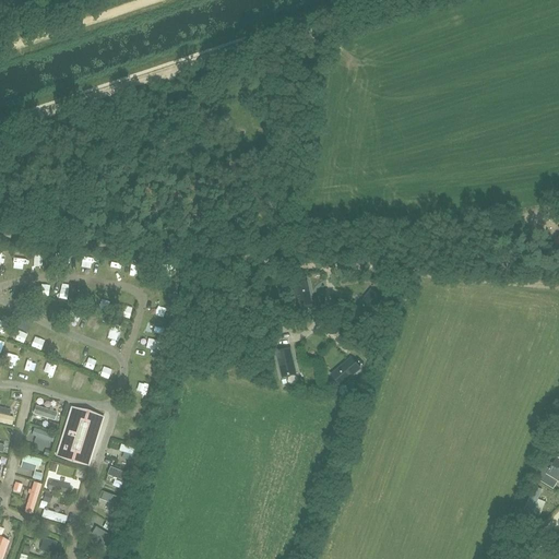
[(319,300),(305,298),(300,322),(314,324),(319,300)]
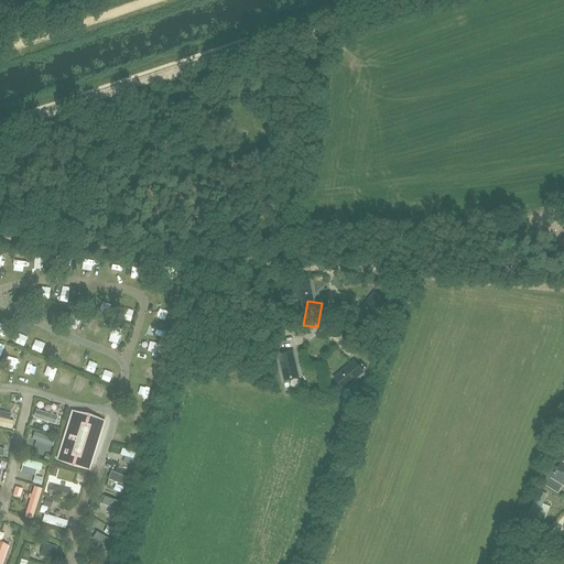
[(220,332),(208,331),(206,348),(218,349),(220,332)]
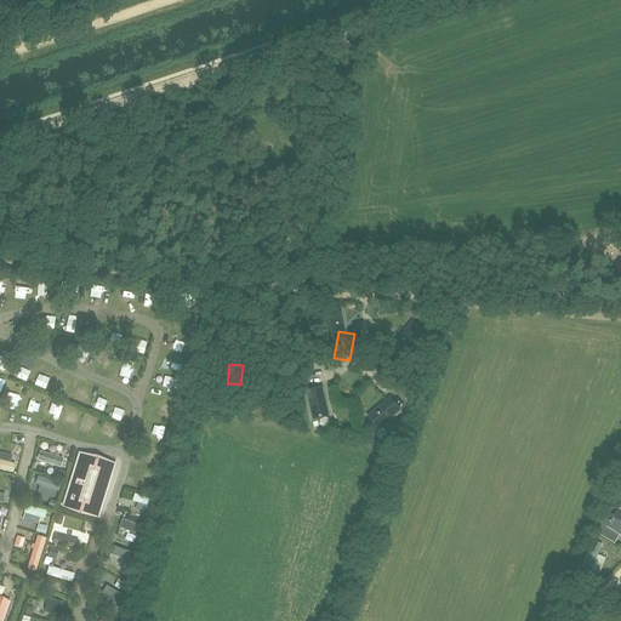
[(323,389),(307,393),(314,419),(329,415),(323,389)]
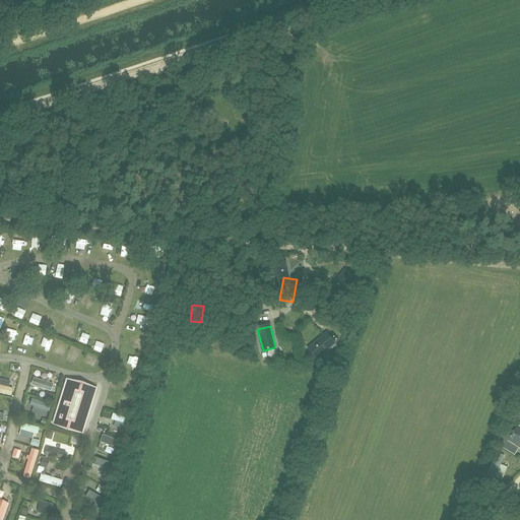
[(326,334),(315,343),(316,344),(310,349),(317,358),(322,353),(323,354),(335,344),(326,334)]
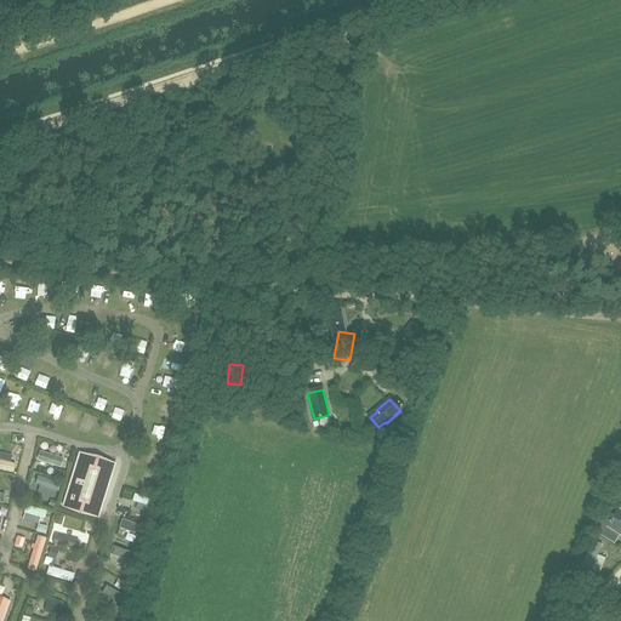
[(160,400),(159,417),(171,417),(171,402),(160,400)]
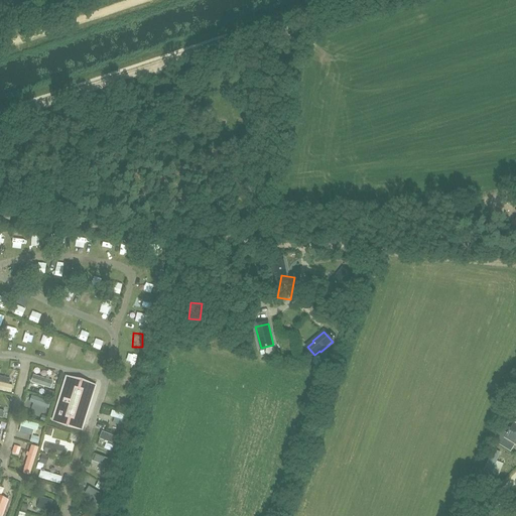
[(33,375),(31,383),(51,388),(52,380),(33,375)]
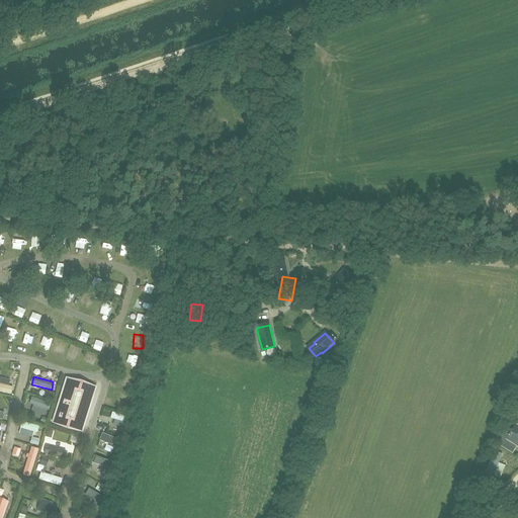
[(1,385),(0,384),(0,392),(12,394),(13,387),(7,386),(8,380),(2,379),(1,385)]
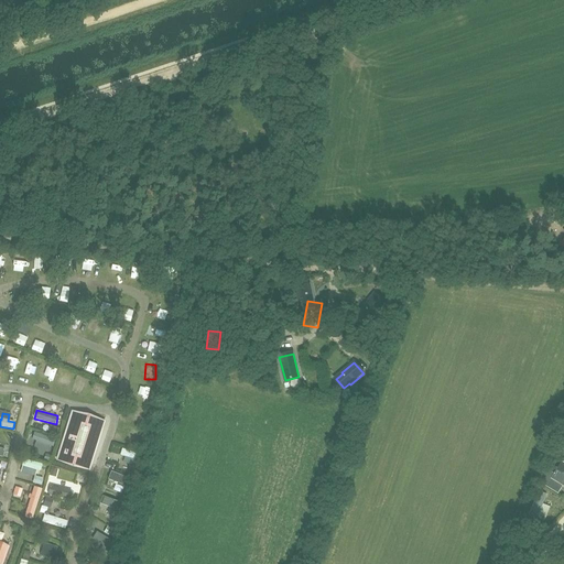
[(104,423),(82,415),(72,413),(57,459),(89,469),(104,423)]
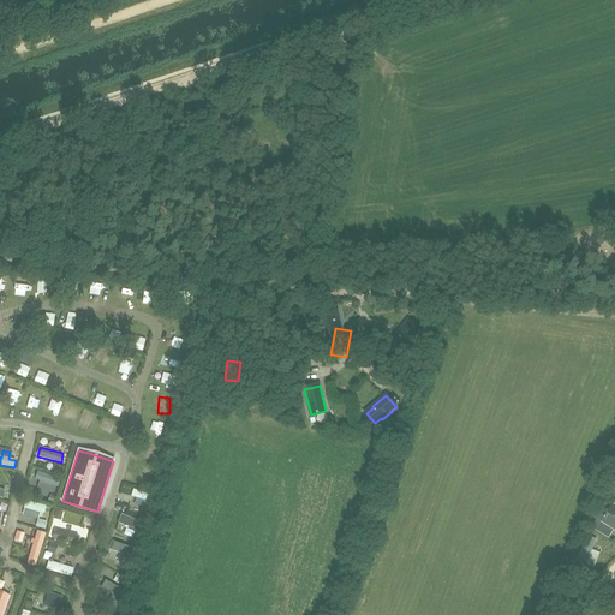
[(132,497),(151,503),(154,495),(135,489),(132,497)]
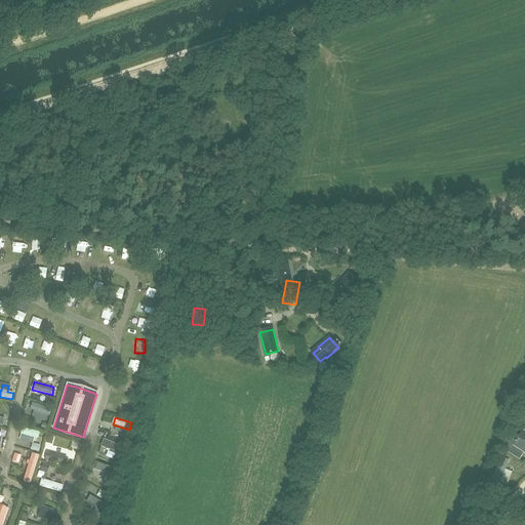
[(513,446),(524,452),(524,431),(523,430),(513,446)]
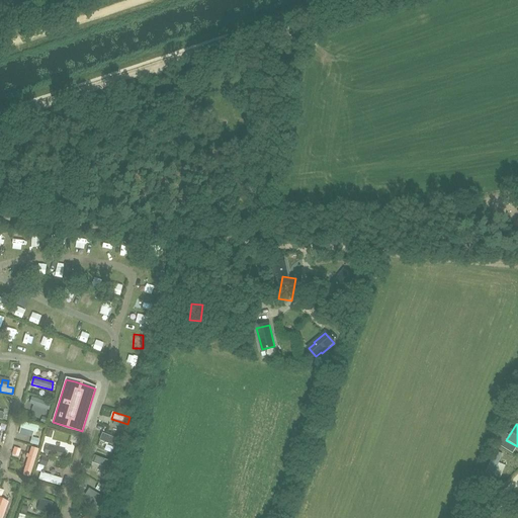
[(38,437),(40,429),(30,426),(28,434),(38,437)]
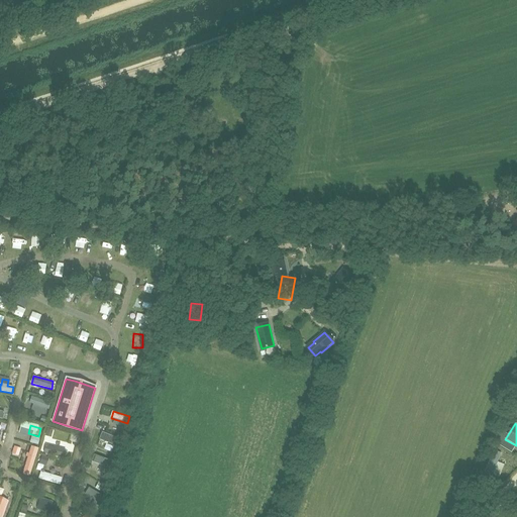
[(105,437),(100,449),(114,454),(116,449),(117,449),(120,443),(105,437)]
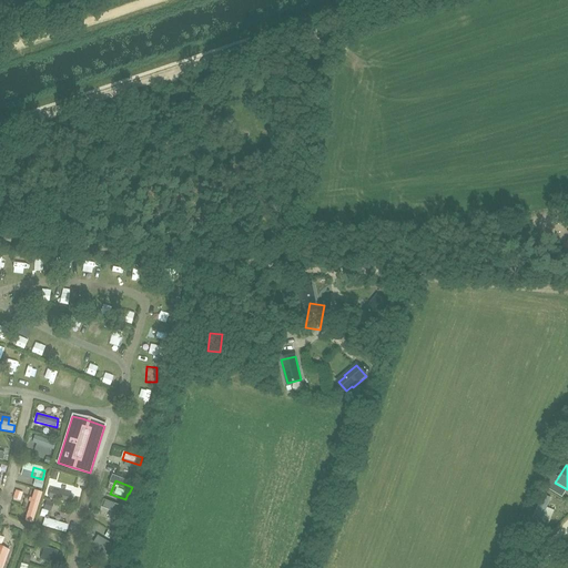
[(14,492),(14,501),(23,500),(23,492),(14,492)]
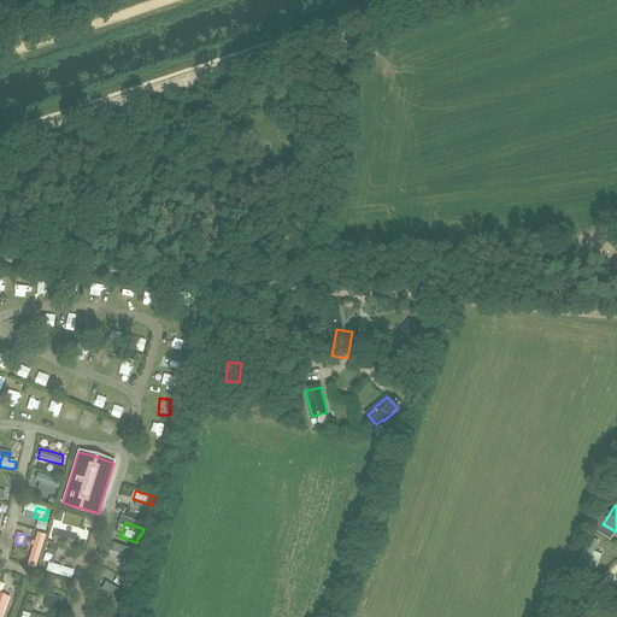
[(603,554),(594,551),(598,541),(591,538),(580,564),(587,568),(595,571),(603,554)]
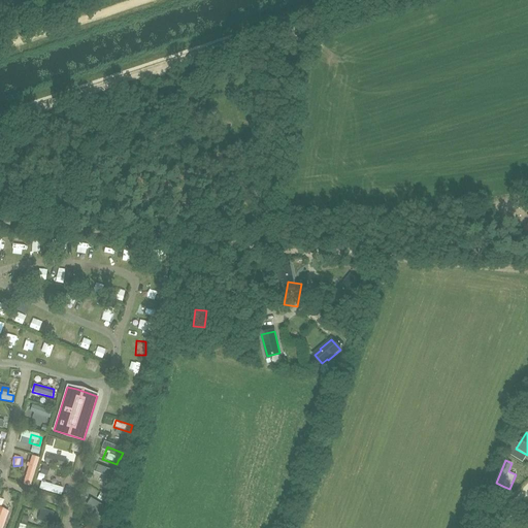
[(117,473),(96,466),(94,472),(106,476),(103,485),(111,488),(117,473)]
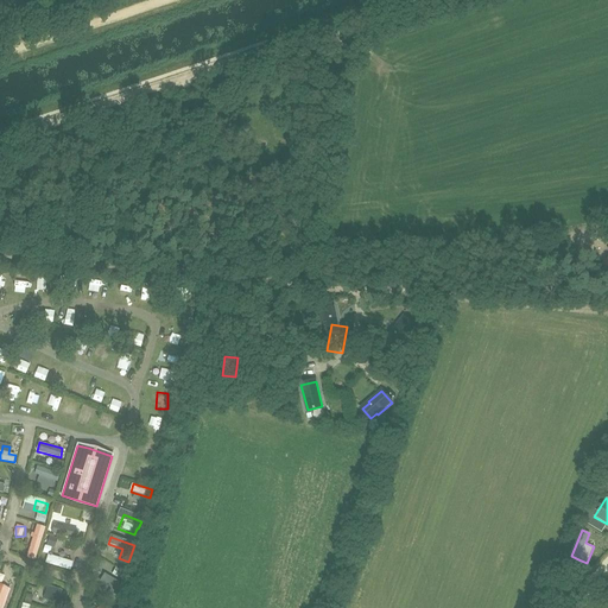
[(49,555),(46,563),(73,571),(75,563),(49,555)]
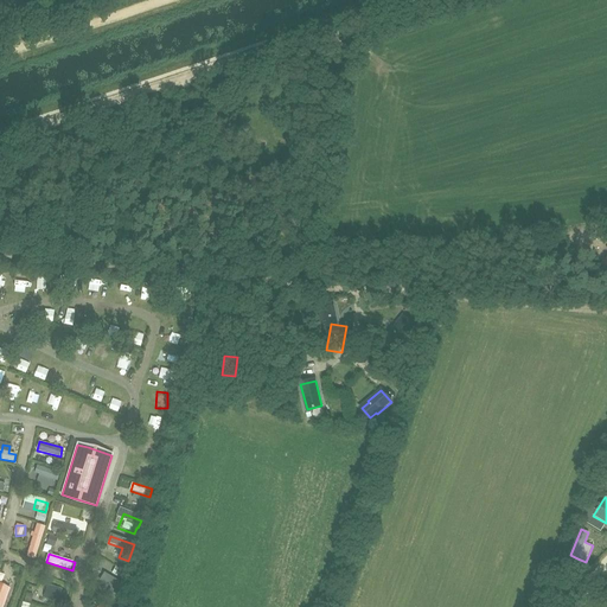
[(568,569),(561,566),(558,574),(566,577),(568,569)]
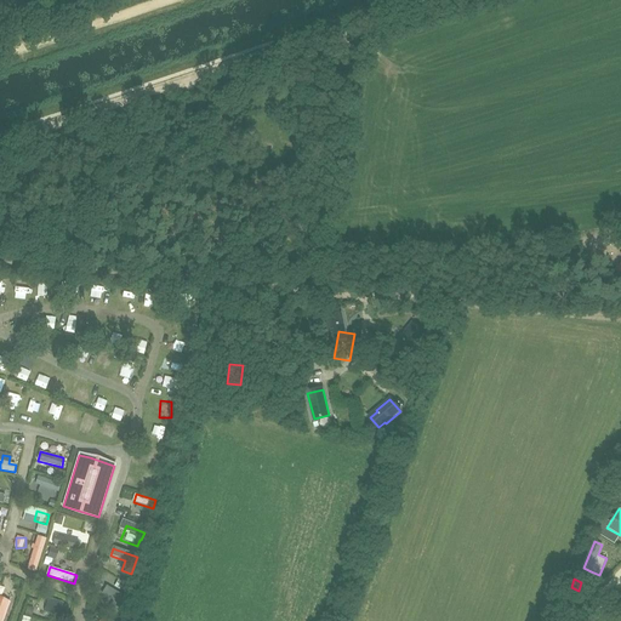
[(118,617),(129,602),(107,587),(103,594),(115,603),(109,613),(118,617)]
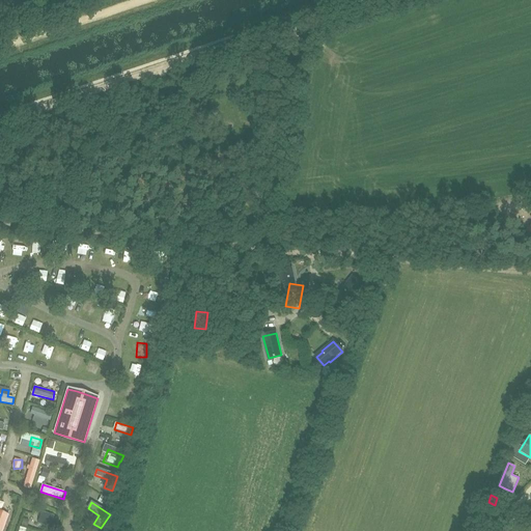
[(0,530),(2,530),(8,516),(0,512),(0,530)]
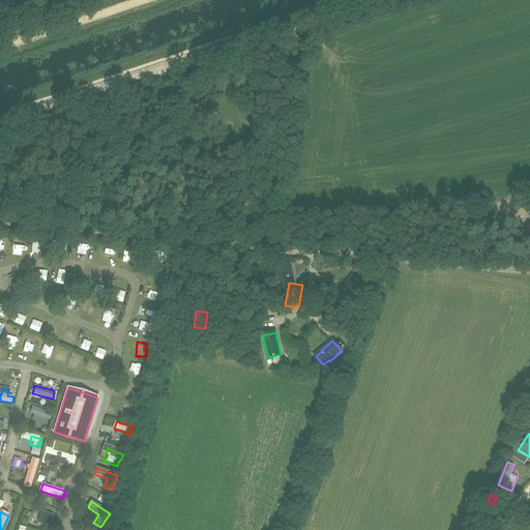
[(53,514),(41,511),(38,523),(55,527),(57,520),(52,519),(53,514)]
